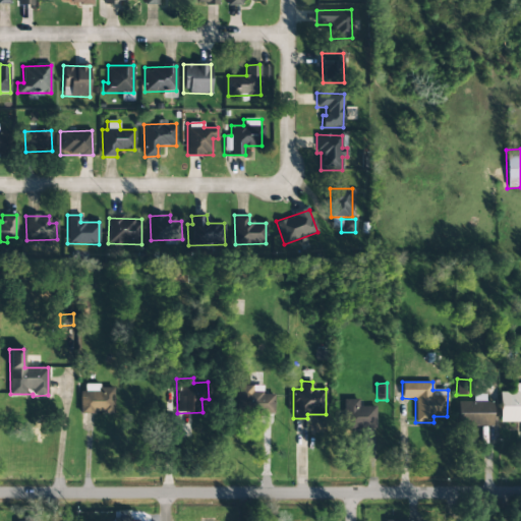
[(113,414),(114,386),(81,386),(80,413),(113,414)]
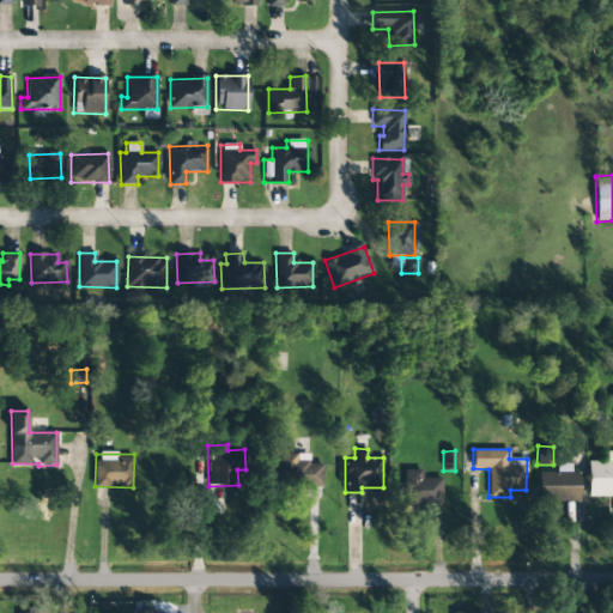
[(309,454),(279,454),(278,486),(321,487),(322,465),(309,463),(309,454)]
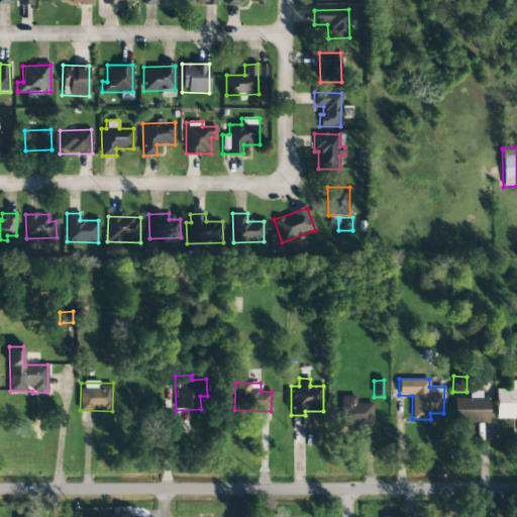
[(453,399),(454,423),(490,423),(489,399),(482,399),(482,392),(470,392),(470,399),(453,399)]
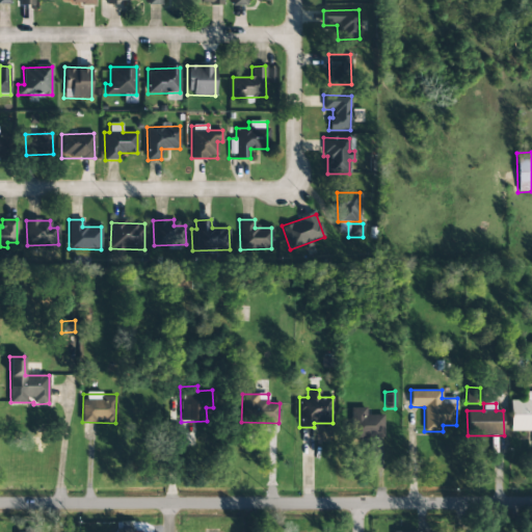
[(383,437),(382,416),(366,416),(366,408),(350,408),(350,439),(383,437)]
